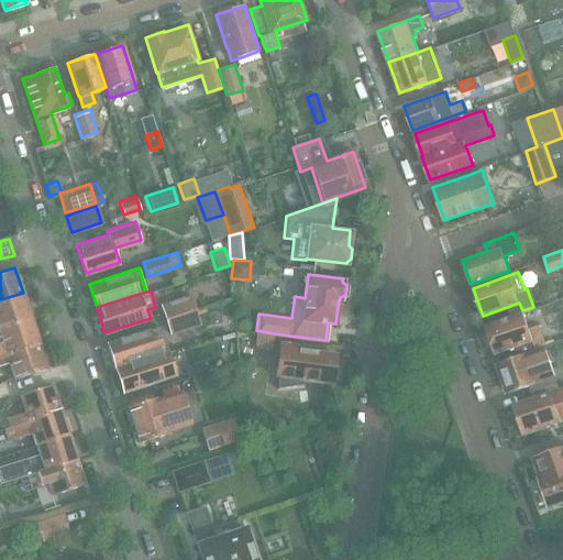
[(159,303),(165,318),(196,308),(190,292),(159,303)]
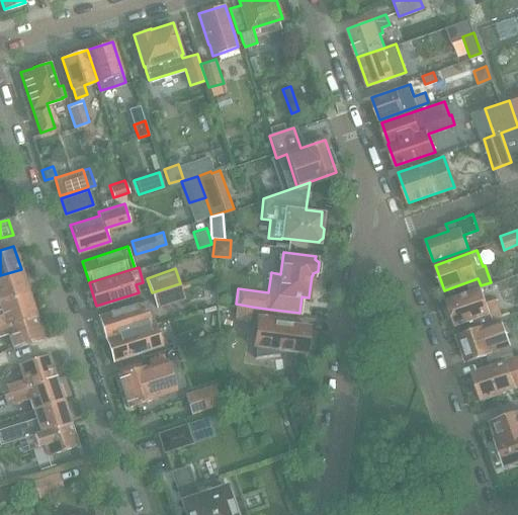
[(0,299),(28,291),(21,269),(0,275),(0,299)]
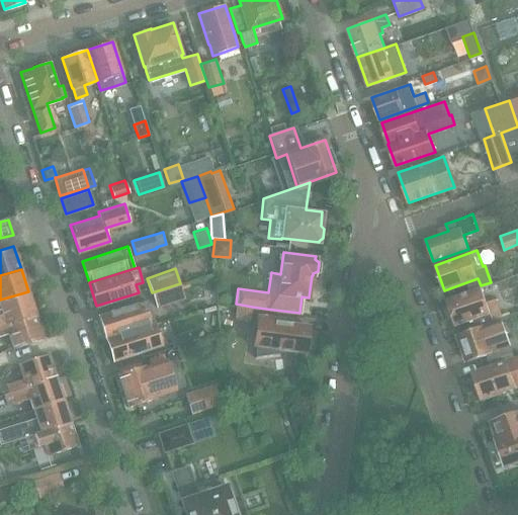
[(152,292),(157,307),(185,296),(180,283),(152,292)]
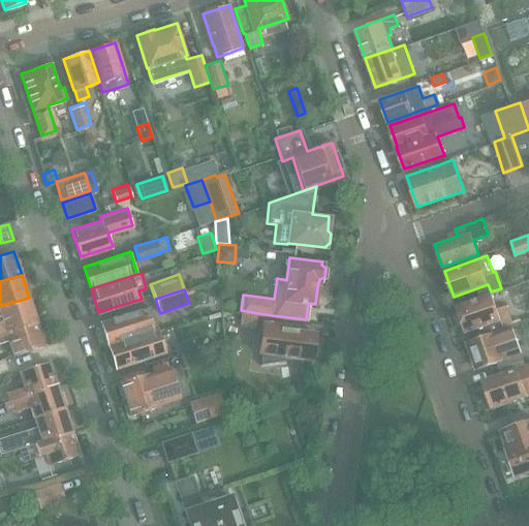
[(525,310),(510,315),(506,304),(496,307),(491,291),(456,304),(465,331),(477,327),(479,335),(510,323),(528,317),(525,310)]
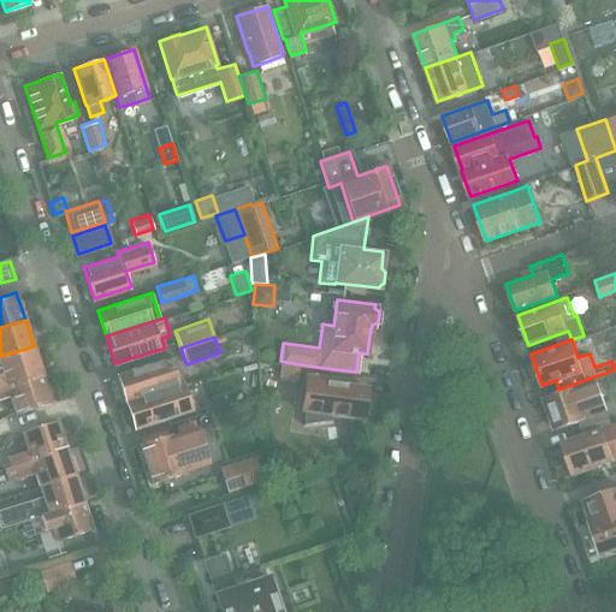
[(0,386),(42,373),(34,346),(0,356),(0,386)]
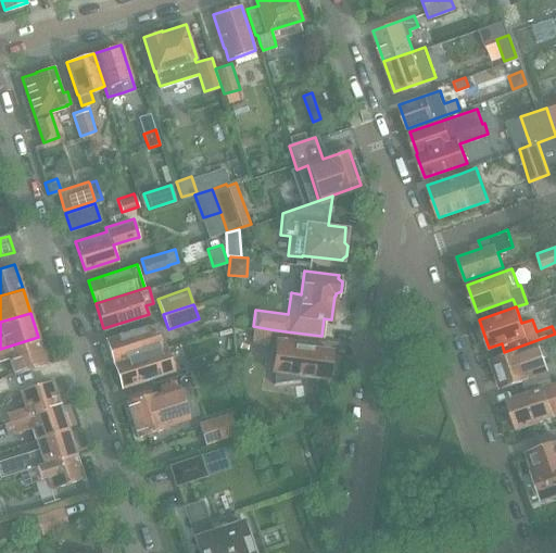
[(106,337),(114,362),(166,346),(158,321),(106,337)]
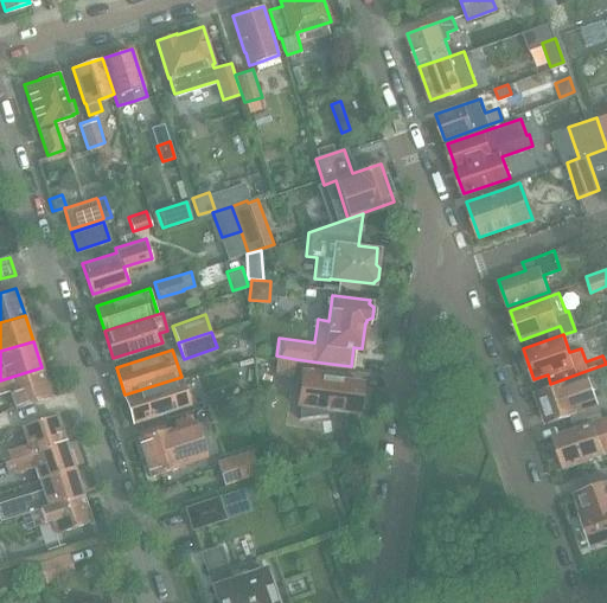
[(274,371),(293,373),(295,359),(276,355),(274,371)]
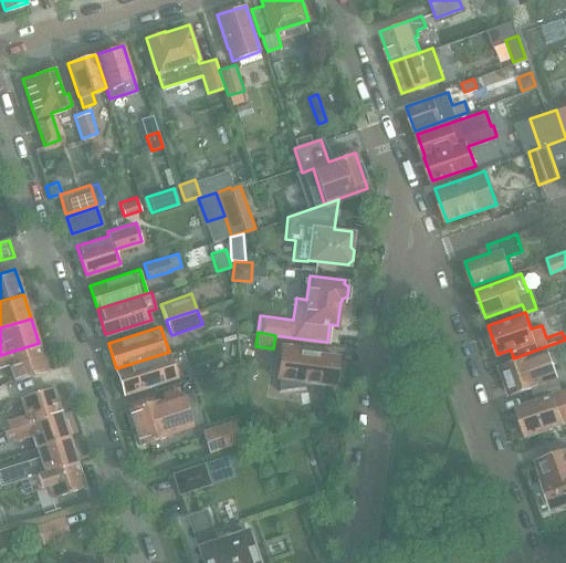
[(48,368),(39,343),(0,355),(0,365),(10,362),(14,378),(48,368)]
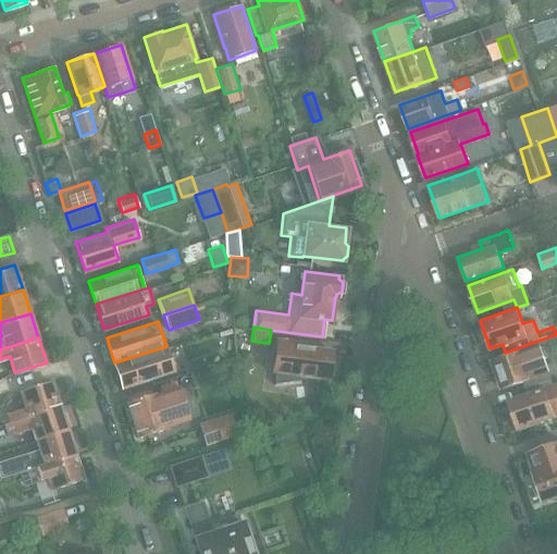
[(293,341),(281,339),(275,339),(271,371),(274,371),(276,381),(299,379),(298,374),(329,378),(332,349),(307,346),(308,342),(293,340),(293,341)]
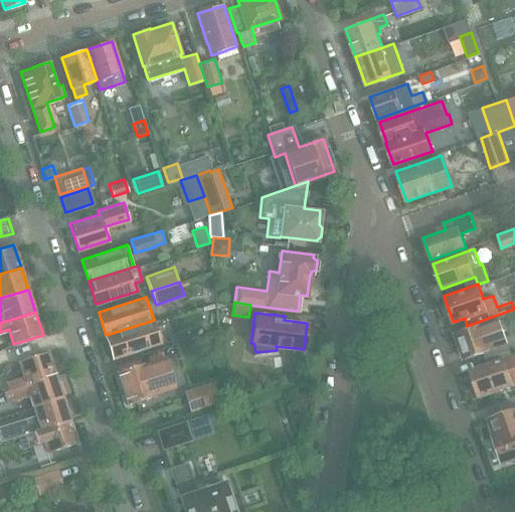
[(511,354),(497,315),(467,326),(456,330),(466,357),(484,350),(488,362),(503,357),(511,354)]
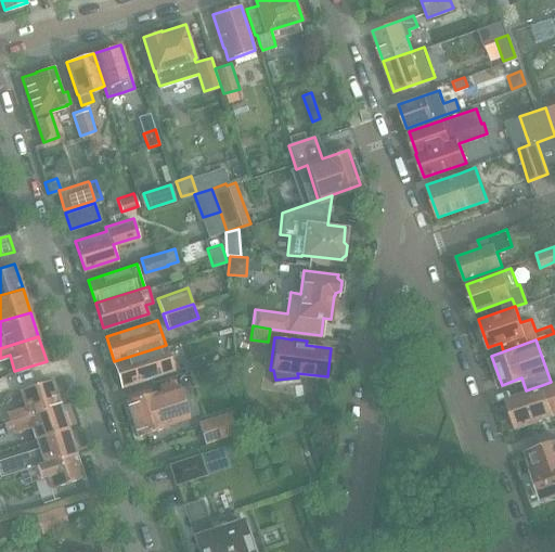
[(166,345),(114,361),(121,386),(173,369),(166,345)]
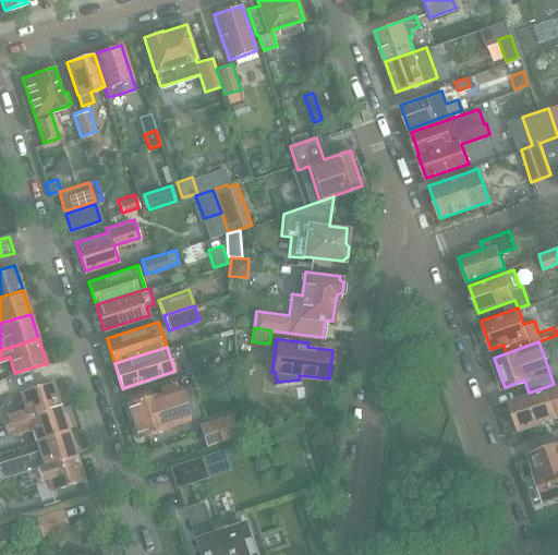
[(202,357),(182,363),(185,372),(204,365),(202,357)]
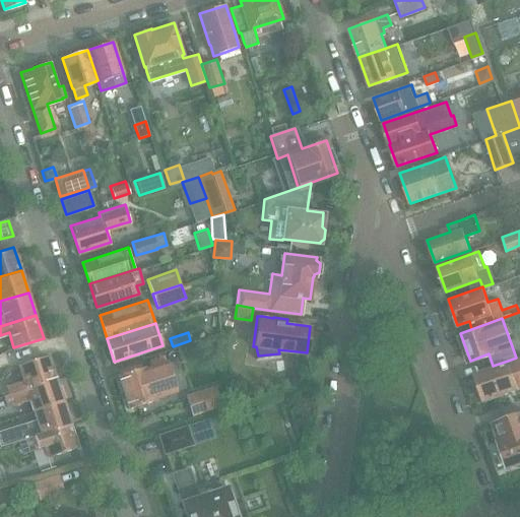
[(7,384),(9,392),(56,377),(49,353),(18,364),(23,379),(7,384)]
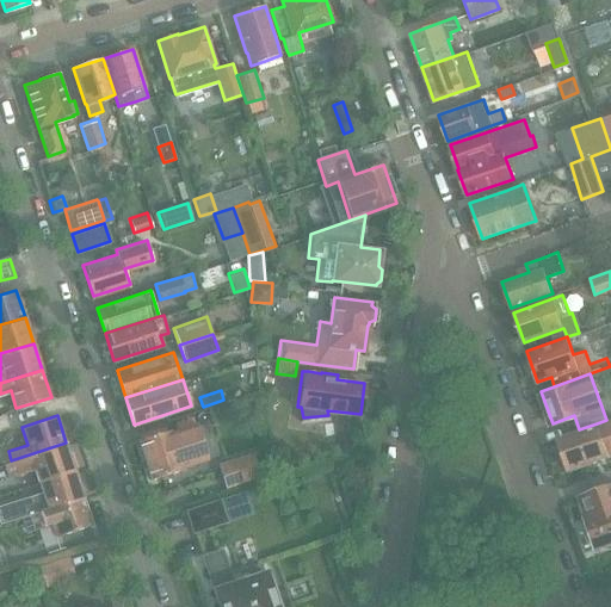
[(139,438),(152,477),(186,465),(185,464),(208,457),(196,422),(174,429),(173,427),(139,438)]
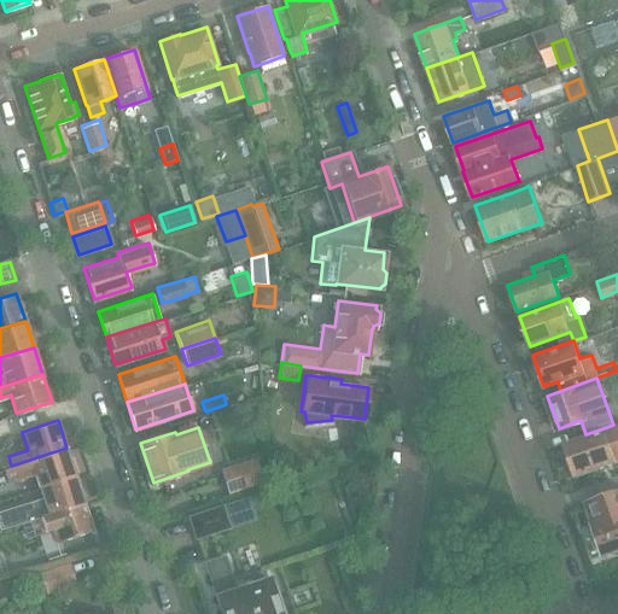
[(604,428),(586,434),(564,443),(575,475),(617,460),(617,431),(607,436),(604,428)]
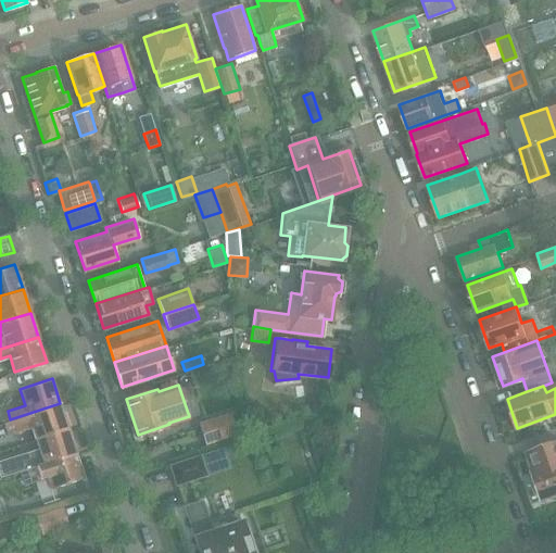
[(32,426),(36,438),(67,427),(60,403),(10,419),(3,422),(8,432),(32,426)]
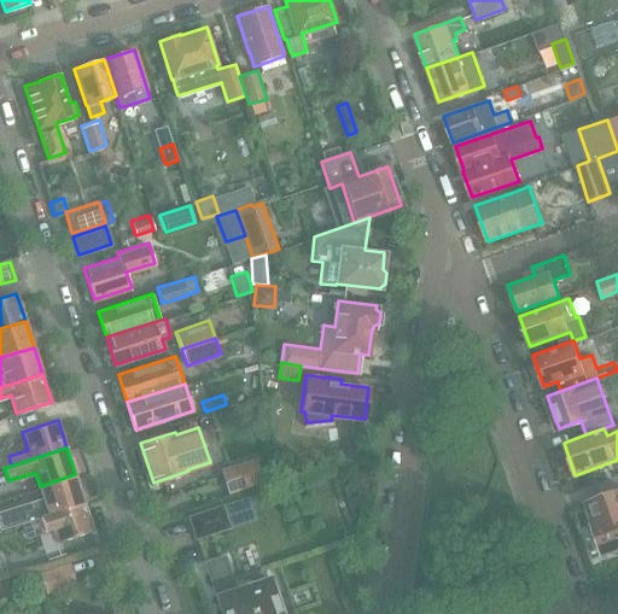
[(44,498),(15,508),(19,522),(23,521),(83,502),(75,474),(40,486),(44,498)]
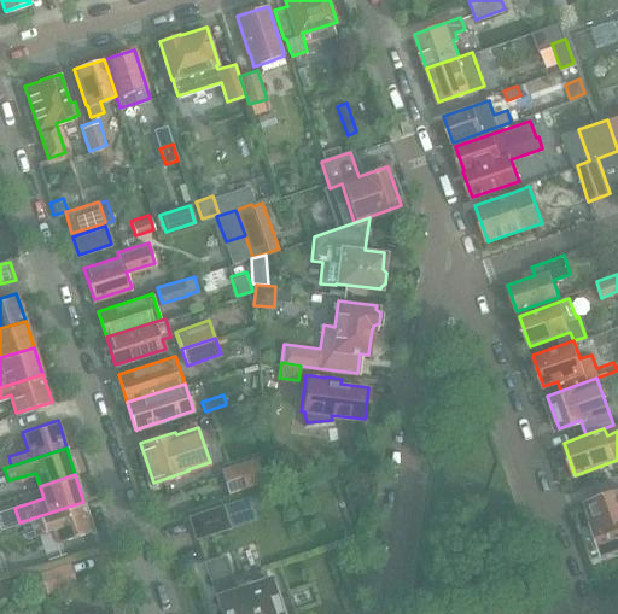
[(602,555),(617,549),(617,490),(584,502),(602,555)]
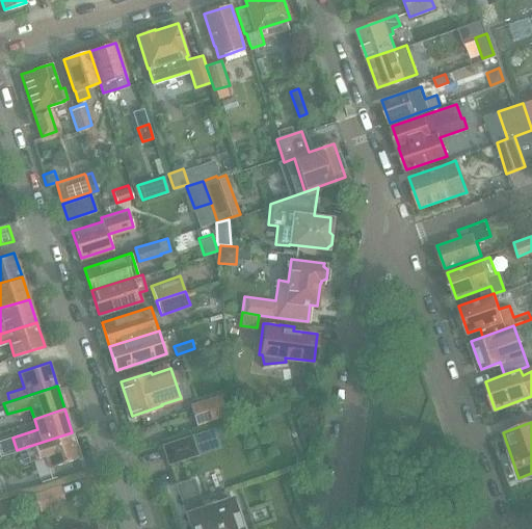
[(80,456),(72,432),(20,449),(24,463),(46,455),(50,466),(80,456)]
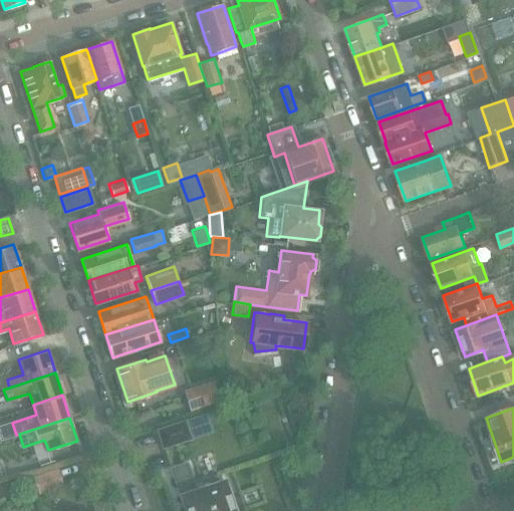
[(163,447),(192,438),(186,421),(158,430),(163,447)]
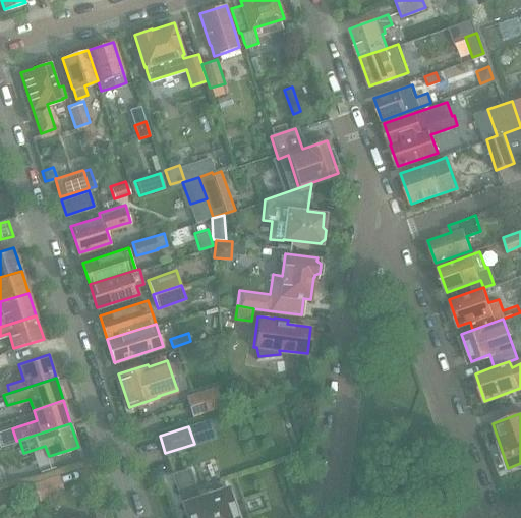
[(237,517),(227,486),(198,496),(189,467),(173,472),(182,501),(181,501),(187,517),(237,517)]
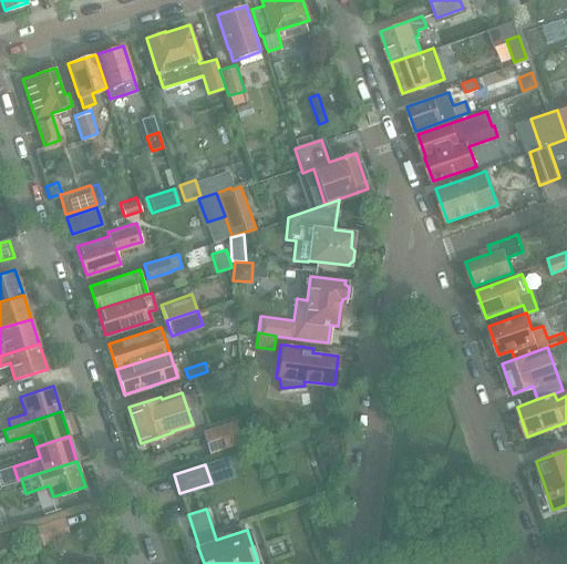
[(64,515),(43,522),(50,542),(71,535),(64,515)]
